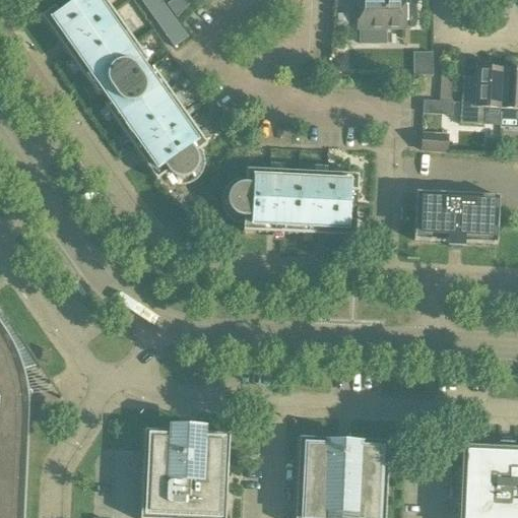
[(78,0),(77,1),(77,0),(67,0),(66,1),(65,3),(65,4),(66,6),(66,7),(67,8),(60,13),(56,7),(43,16),(64,47),(100,96),(105,93),(111,103),(106,107),(139,153),(158,180),(166,175),(167,177),(170,180),(173,182),(176,183),(180,184),(182,184),(186,184),(187,184),(191,183),(193,182),(195,182),(196,180),(198,179),(199,178),(200,177),(201,175),(202,173),(203,172),(204,170),(205,168),(205,166),(205,164),(205,163),(205,160),(205,158),(205,156),(204,154),(203,152),(202,151),(201,149),(209,144),(156,70),(151,74),(144,64),(149,61),(106,0),(78,0)]
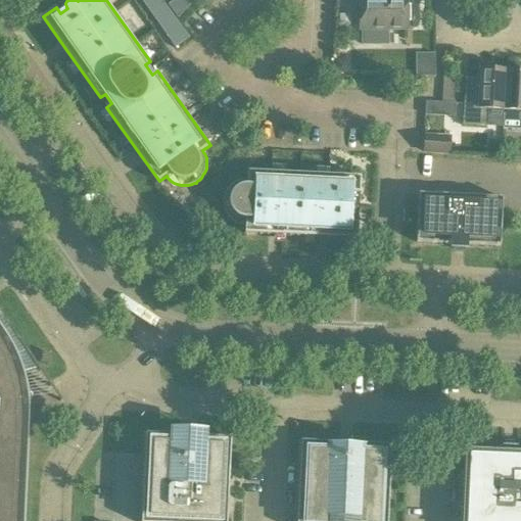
[(142,0),(177,48),(190,39),(161,0),(142,0)]
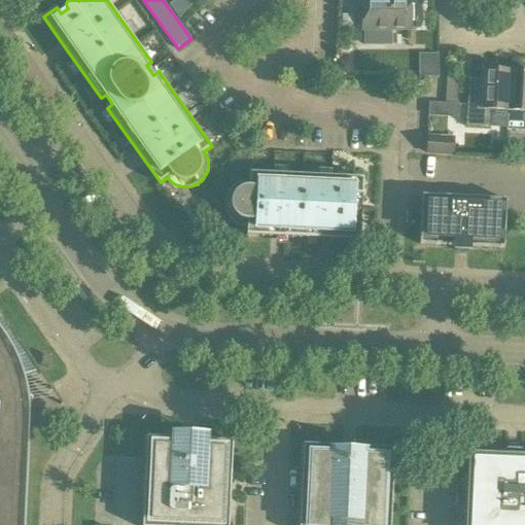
[(364,0),(364,30),(366,30),(368,44),(392,44),(392,30),(412,30),(411,0),(364,0)]
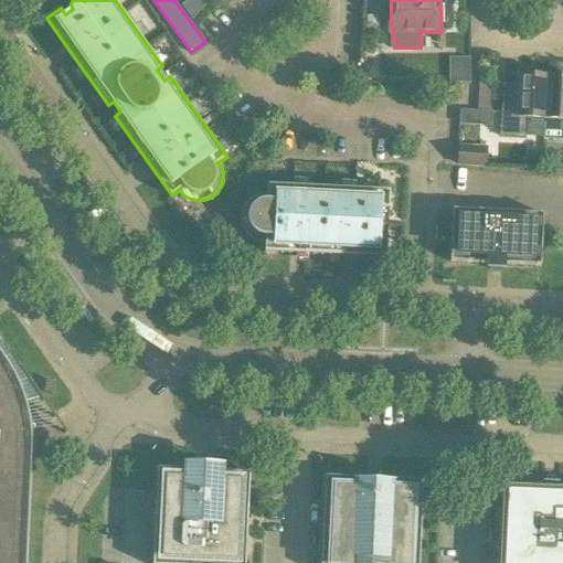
[(474,78),(474,54),(453,54),(454,78),(474,78)]
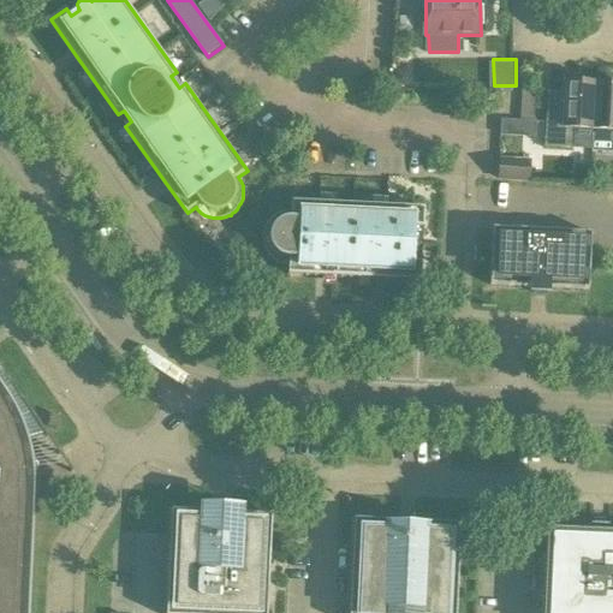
[(397,72),(397,85),(410,85),(410,77),(405,72),(397,72)]
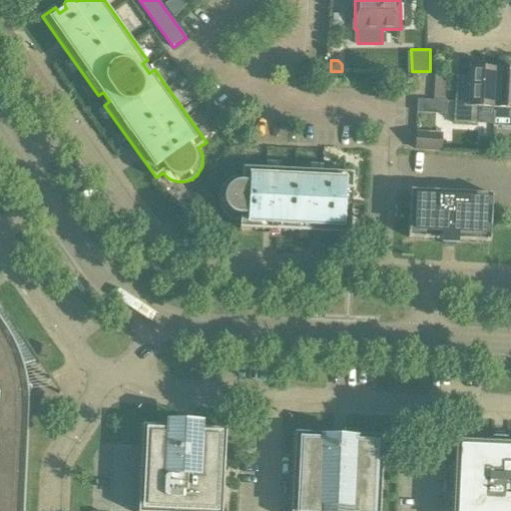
[(496,106),(497,68),(473,67),(471,94),(457,93),(456,121),(480,123),(481,106),(496,106)]
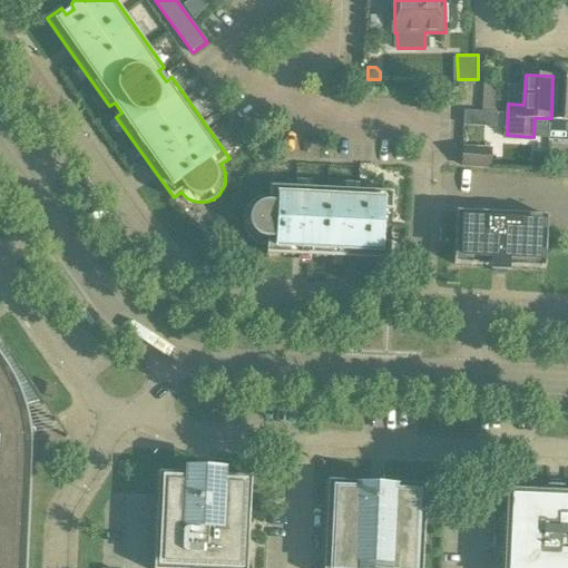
[(551,118),(550,139),(567,140),(567,76),(552,76),(551,118)]
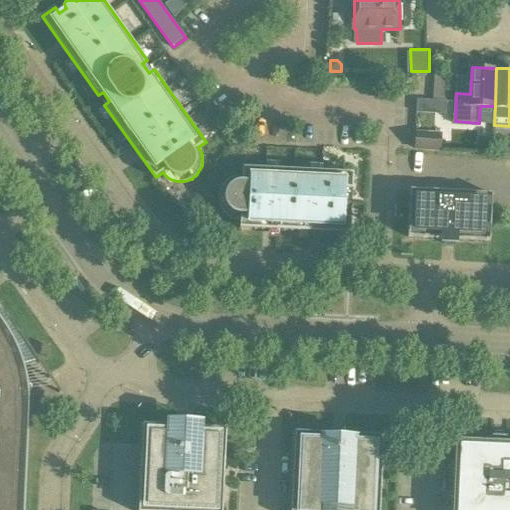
[(419,111),(450,112),(450,97),(420,96),(419,111)]
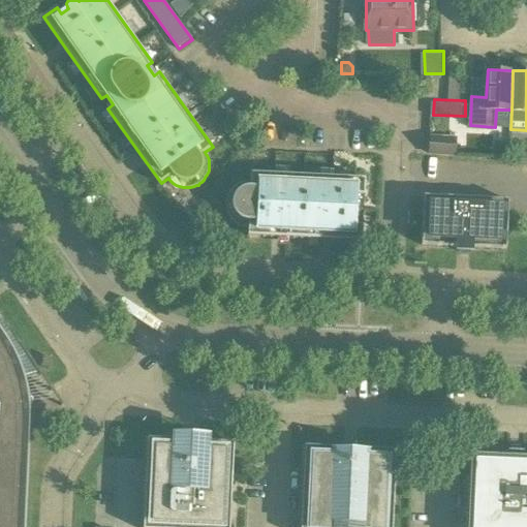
[(432,136),(431,153),(456,154),(457,137),(432,136)]
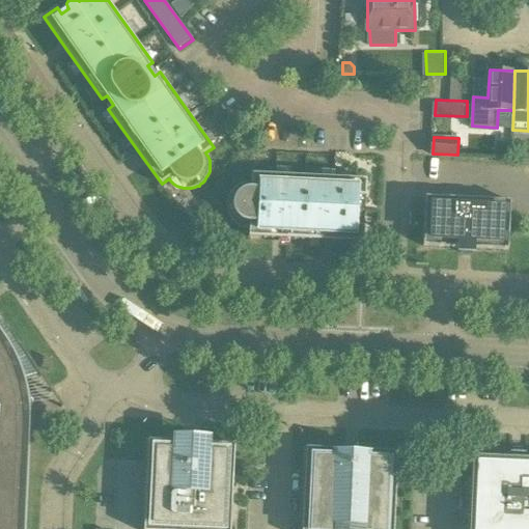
[(358,225),(359,217),(361,217),(362,216),(363,216),(364,215),(365,214),(365,213),(366,212),(366,211),(366,210),(366,209),(365,207),(365,205),(363,204),(362,203),(361,203),(359,203),(360,195),(367,196),(368,178),(253,173),(253,183),(251,183),(247,183),(243,184),(242,185),(240,186),(238,187),(237,188),(233,191),(232,193),(231,194),(230,196),(230,198),(229,200),(229,202),(229,204),(229,206),(229,207),(229,210),(230,212),(230,214),(231,216),(232,217),(233,219),(234,220),(237,222),(238,223),(240,224),(241,225),(245,226),(249,227),(251,227),(250,237),(283,239),(325,241),(365,242),(365,225),(358,225)]
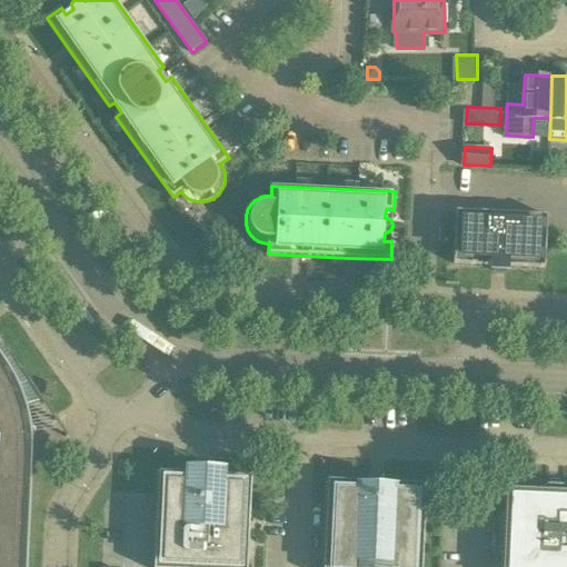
[(546,267),(548,215),(457,210),(455,262),(546,267)]
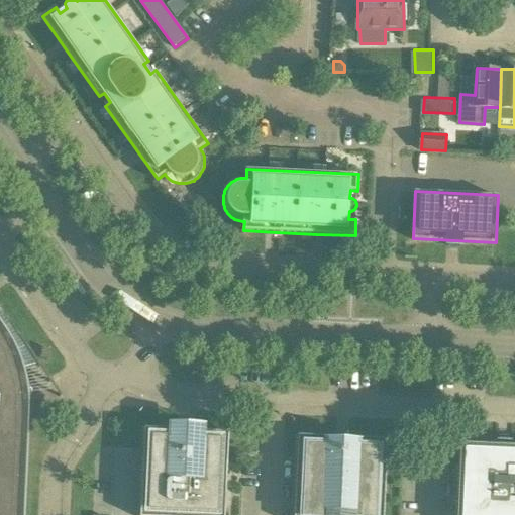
[(89,294),(79,280),(74,284),(84,297),(89,294)]
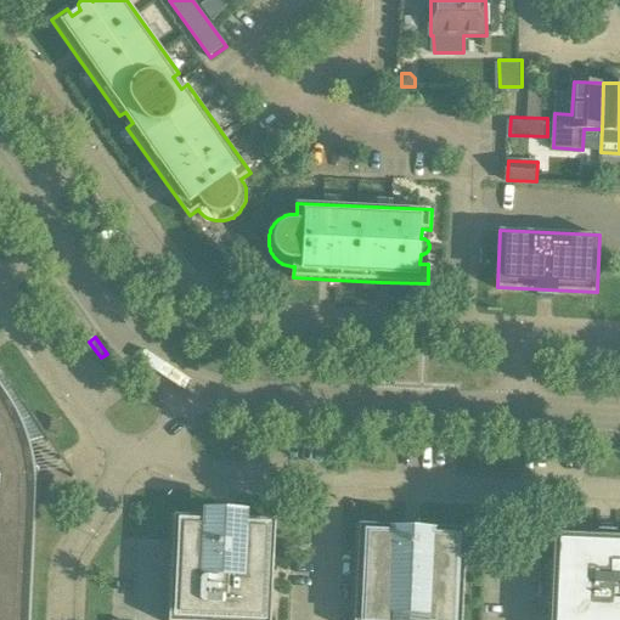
[(0,619),(32,619),(38,492),(38,484),(38,477),(38,475),(39,475),(40,474),(41,472),(41,471),(41,469),(41,468),(40,466),(38,465),(37,465),(35,465),(34,457),(33,450),(31,443),(48,438),(49,440),(50,439),(0,367),(0,619)]
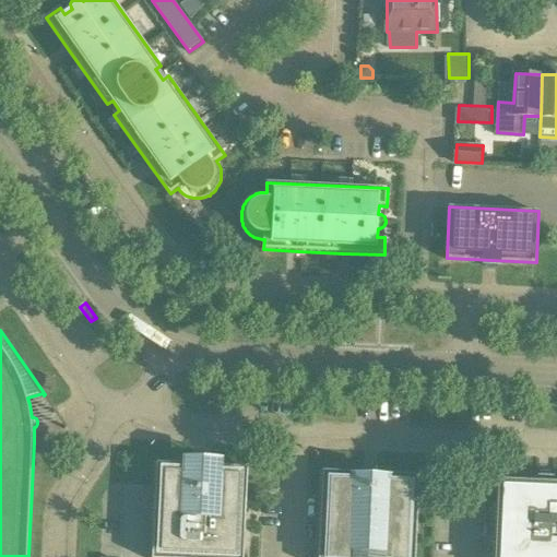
[(157,463),(154,523),(152,556),(244,556),(249,467),(214,465),(214,466),(209,466),(211,461),(196,460),(197,465),(191,464),(157,463)]
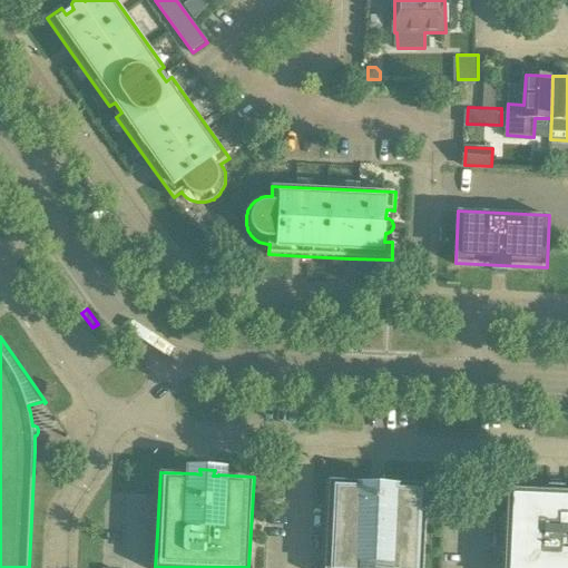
[(330,480),(327,534),(325,567),(424,567),(429,485),(330,480)]
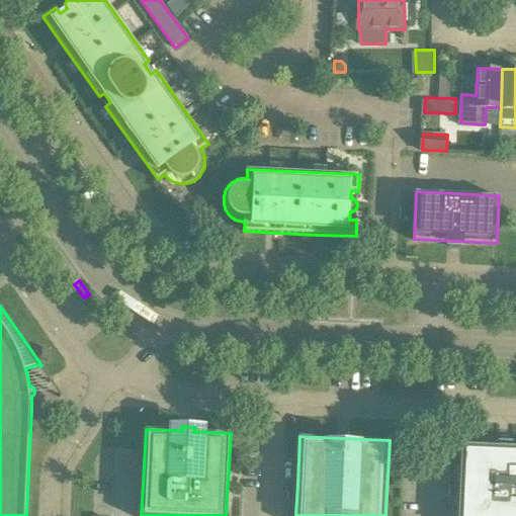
[(515,446),(513,446),(461,444),(457,515),(515,515),(515,446)]
